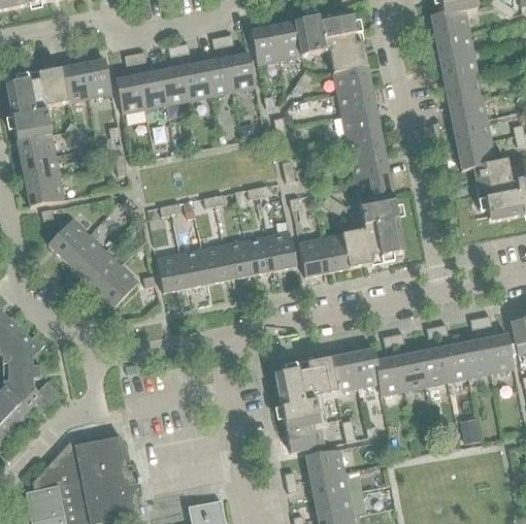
[(0,0),(0,9),(47,0),(0,0)]
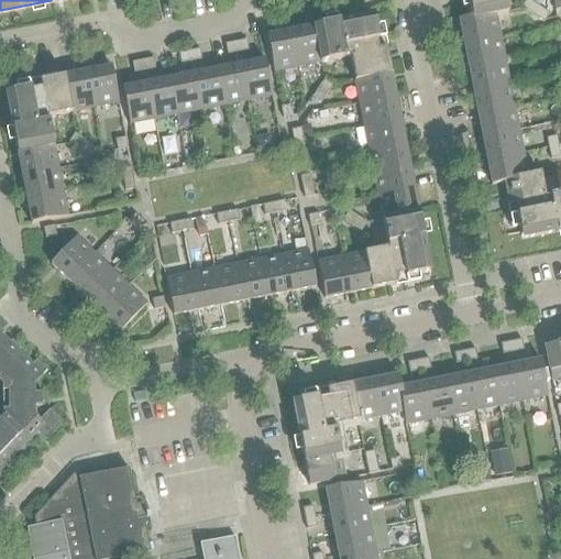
[(469,0),(472,13),(496,9),(496,10),(509,8),(507,0),(469,0)]
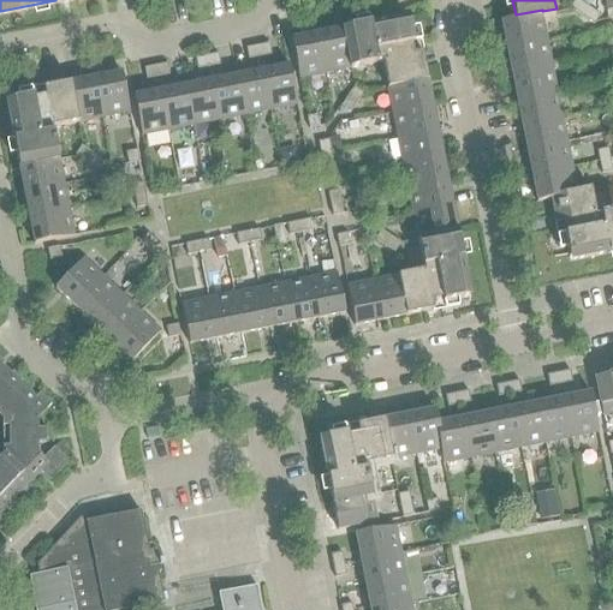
[(572,0),(570,4),(582,12),(589,3),(585,0),(572,0)]
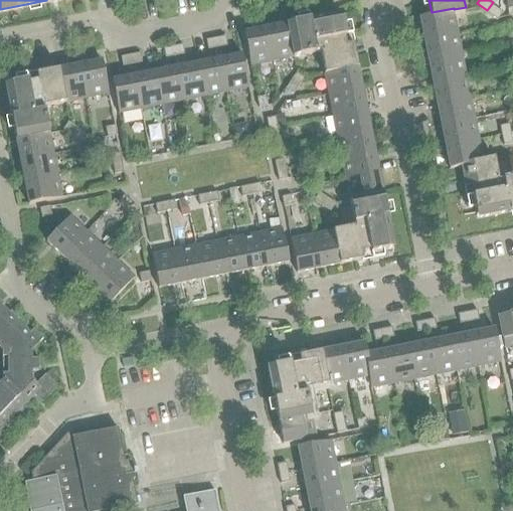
[(503,9),(493,2),(487,10),(498,17),(503,9)]
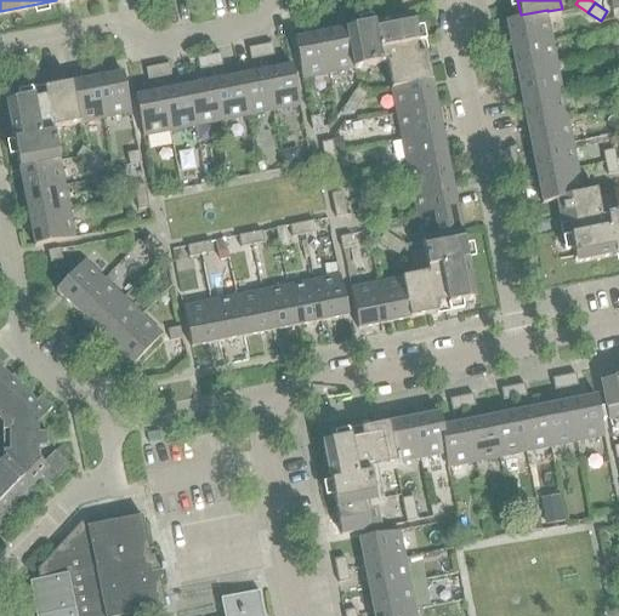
[(506,17),(512,44),(552,35),(547,11),(547,10),(521,15),(506,17)]
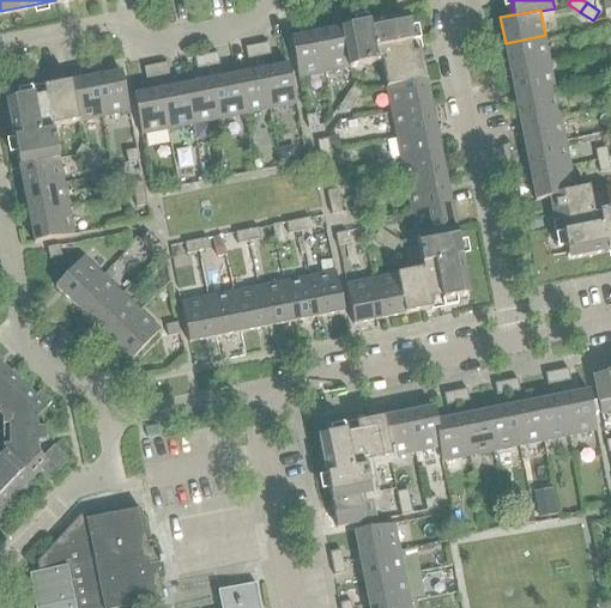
[(407,12),(374,18),(382,59),(422,50),(418,37),(413,38),(407,12)]
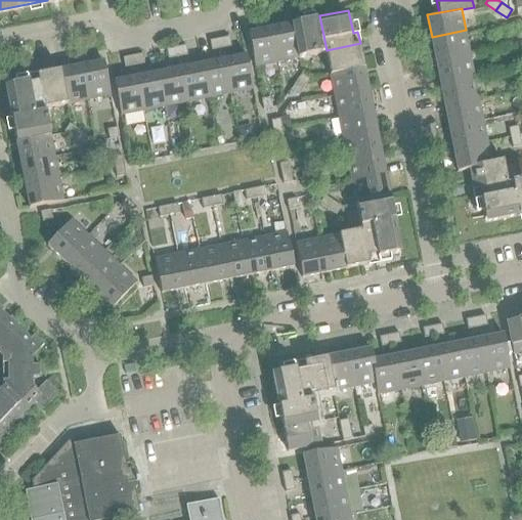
[(291,56),(327,50),(319,15),(284,23),(291,56)]
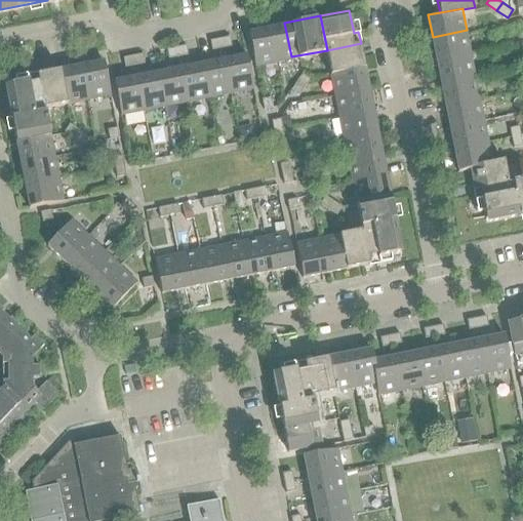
[(291,56),(284,23),(249,30),(255,64),(291,56)]
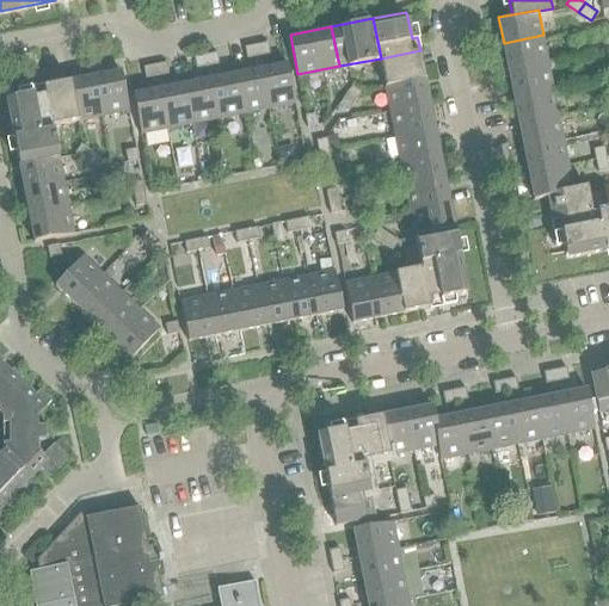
[(504,43),(509,68),(548,61),(543,35),(504,43)]
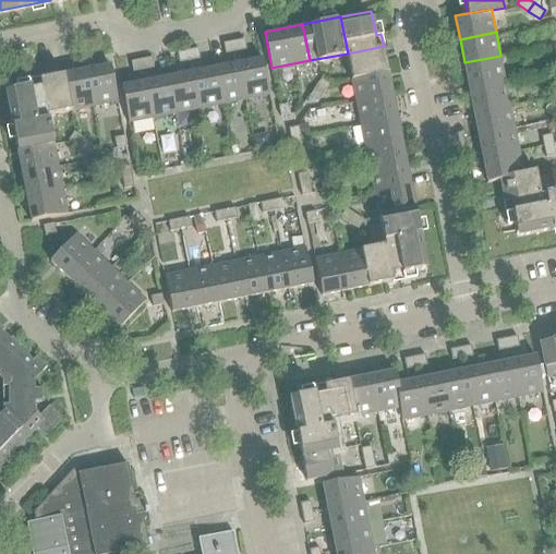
[(236,48),(246,46),(244,36),(234,38),(236,48)]
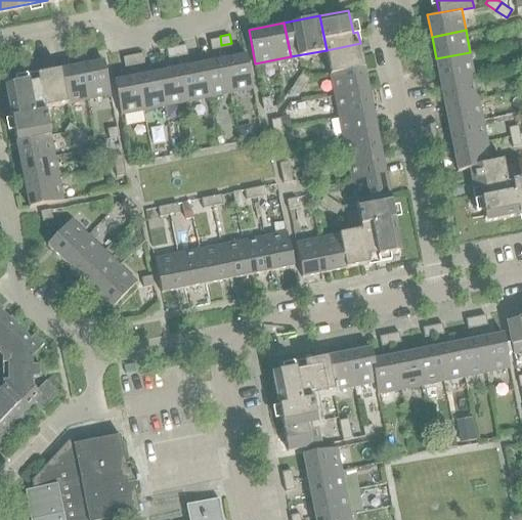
[(221,45),(220,36),(210,38),(212,47),(221,45)]
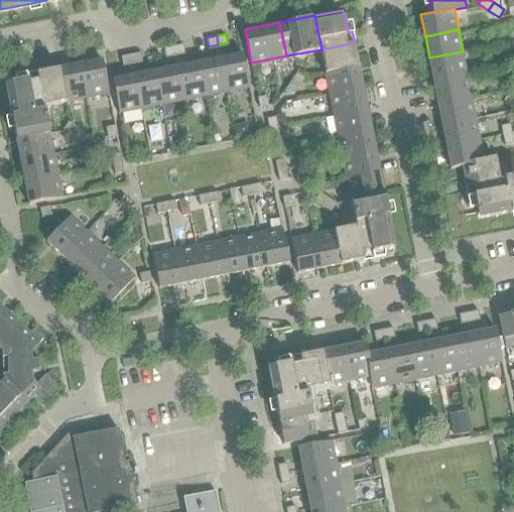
[(175,52),(185,51),(183,41),(173,43),(175,52)]
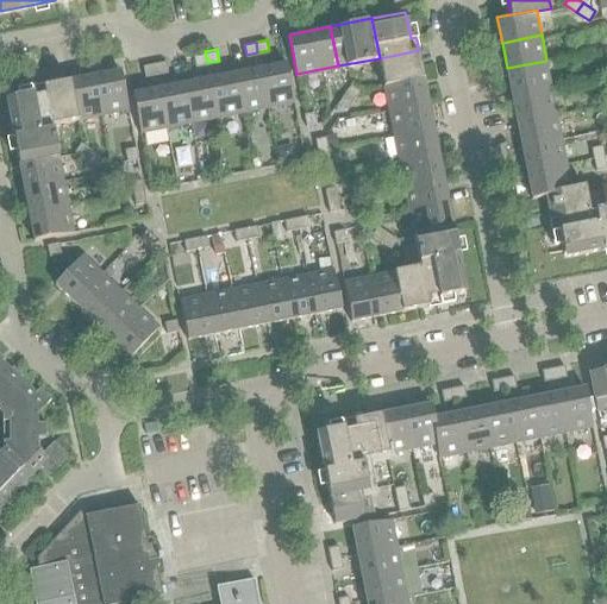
[(429,101),(419,50),(380,58),(389,109),(429,101)]
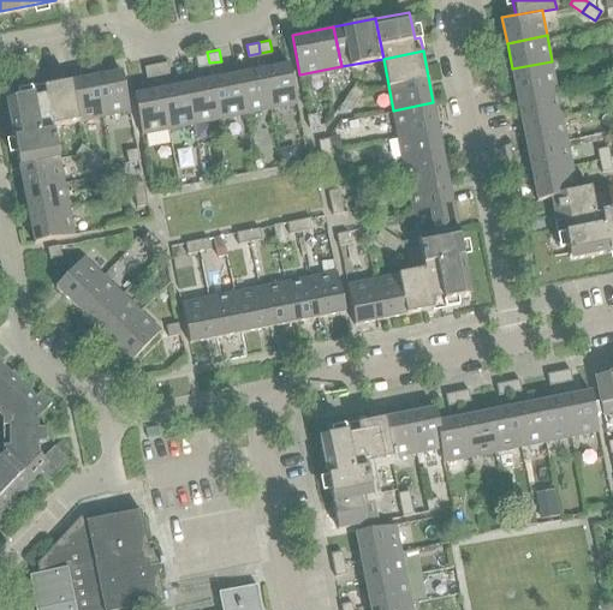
[(209,63),(207,52),(196,54),(197,65),(209,63)]
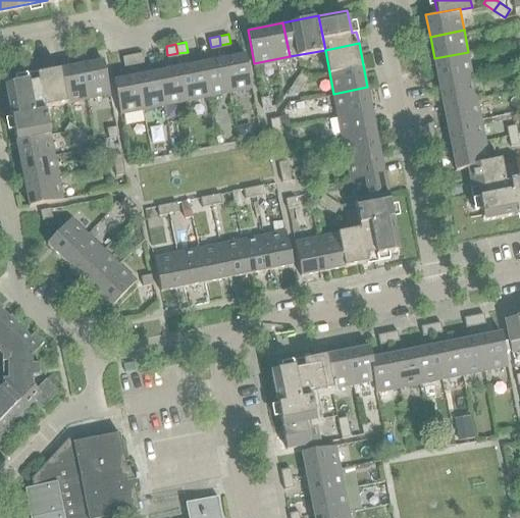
[(135,62),(144,60),(142,51),(133,52),(135,62)]
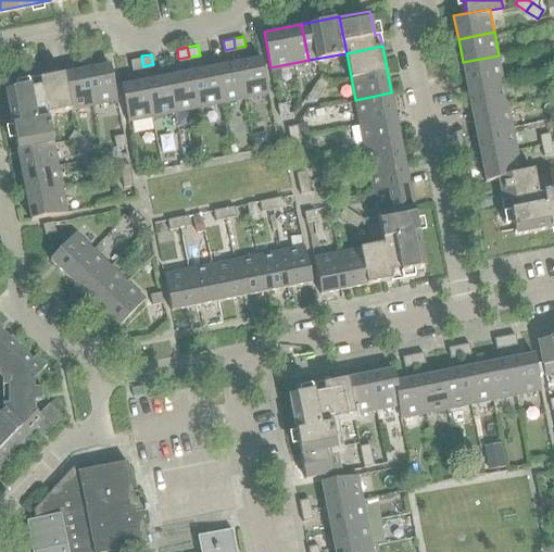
[(143,66),(141,55),(130,58),(133,69),(143,66)]
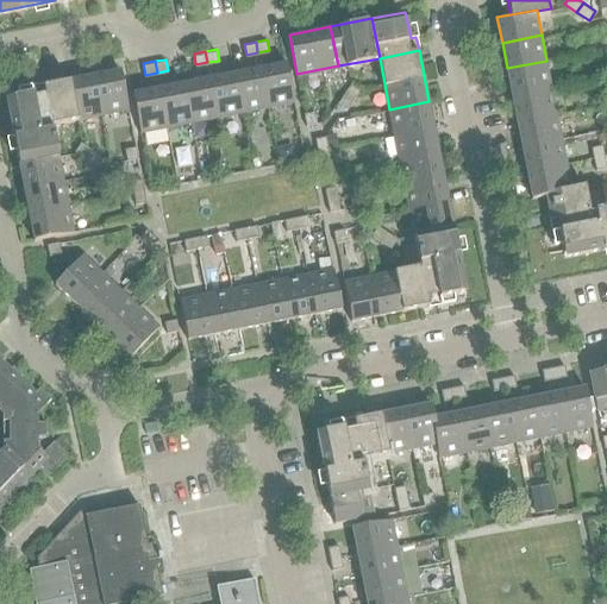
[(287,61),(261,65),(269,106),(295,100),(287,61)]
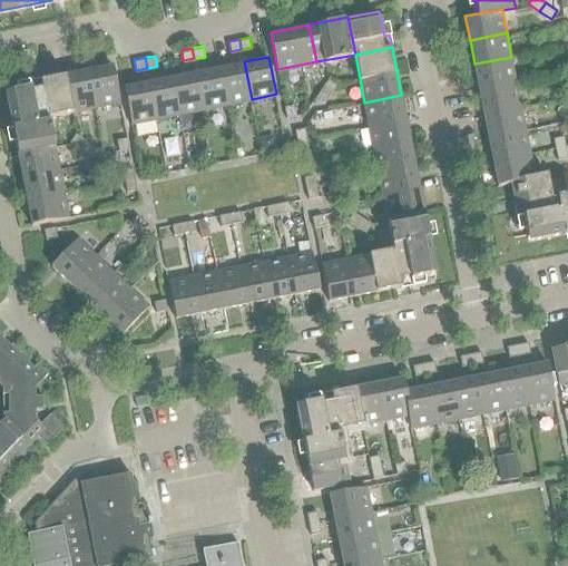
[(475,64),(479,88),(517,80),(511,57),(475,64)]
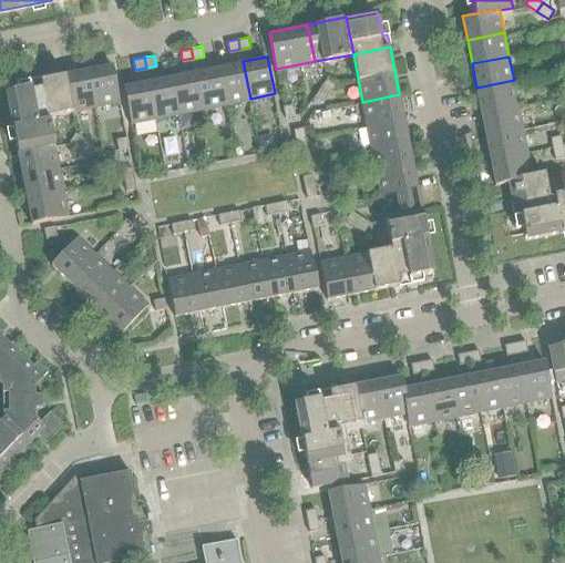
[(243,61),(219,67),(226,103),(250,99),(243,61)]
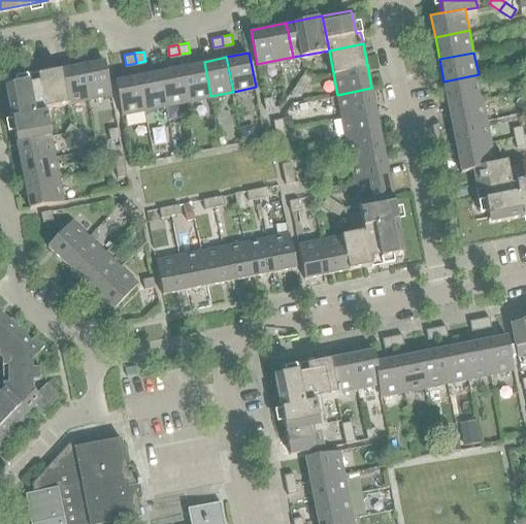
[(90,98),(110,94),(111,93),(105,59),(83,63),(90,98)]
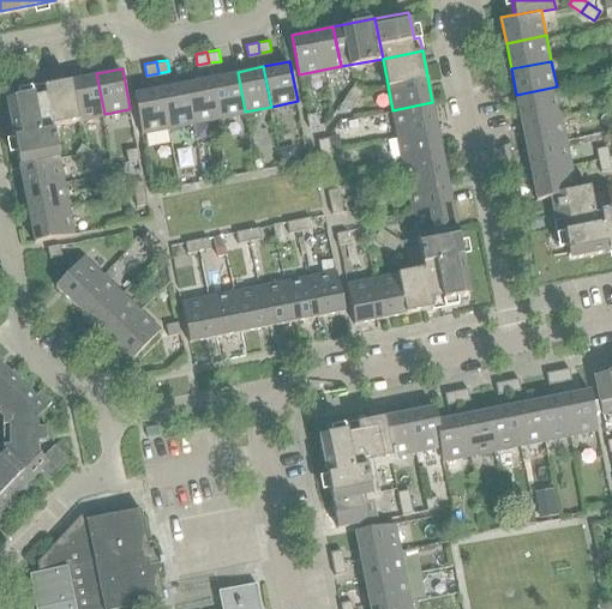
[(238,72),(211,77),(220,116),(245,112),(238,72)]
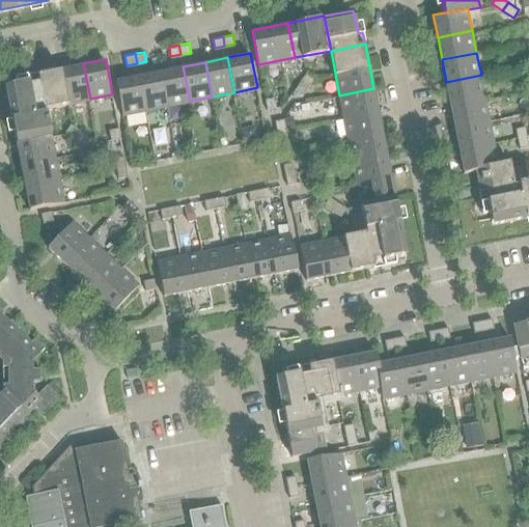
[(68,103),(90,99),(83,63),(61,68),(68,103)]
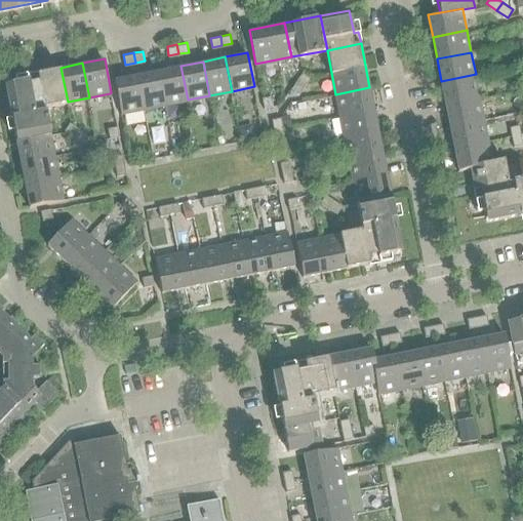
[(180,66),(159,70),(166,104),(188,99),(180,66)]
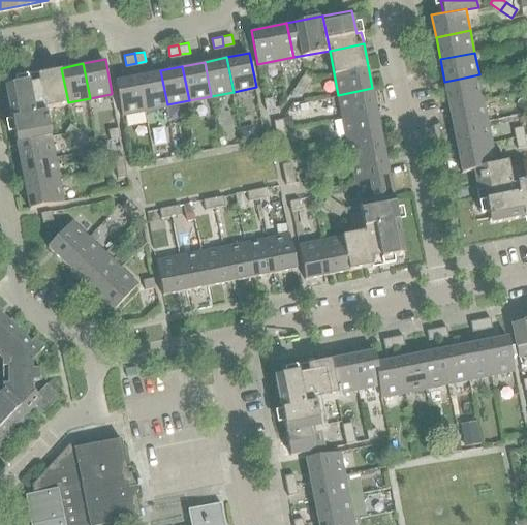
[(68,102),(61,68),(27,74),(28,80),(5,84),(17,141),(51,133),(45,106),(68,102)]
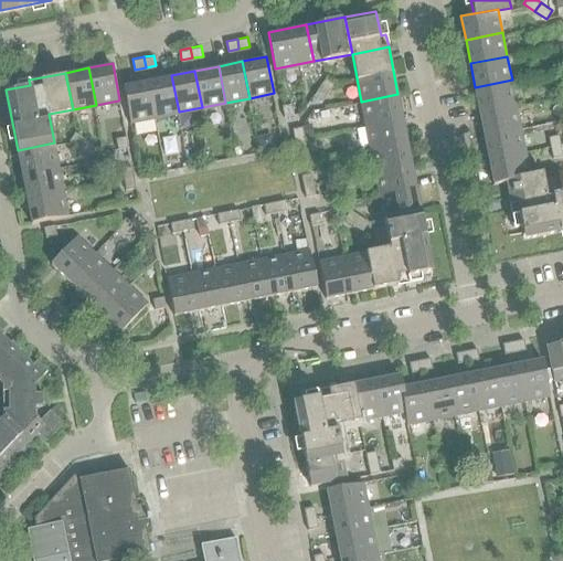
[(171,75),(148,80),(155,116),(179,112),(171,75)]
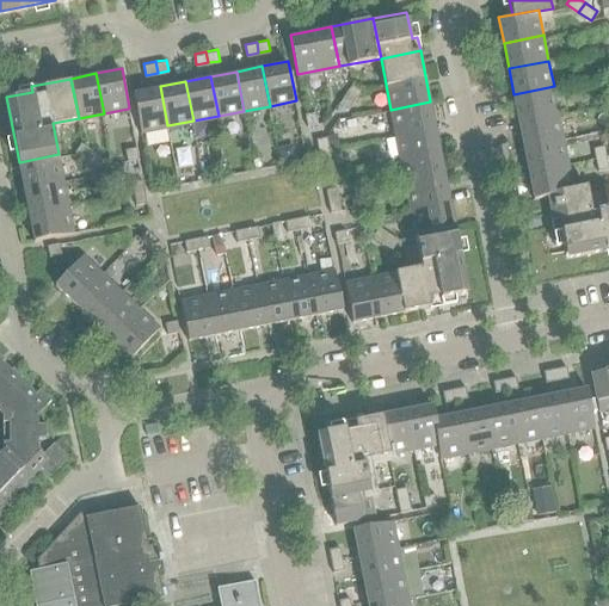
[(346,91),(356,97),(362,87),(354,81),(346,91)]
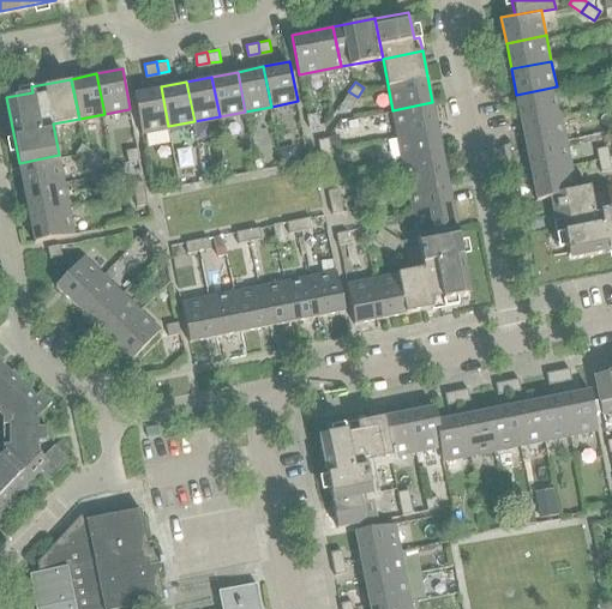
[(142,132),(168,126),(161,86),(135,92),(142,132)]
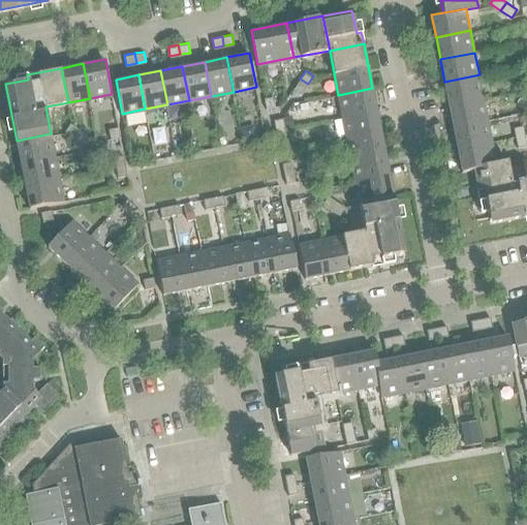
[(444,82),(450,103),(484,97),(479,74),(444,82)]
